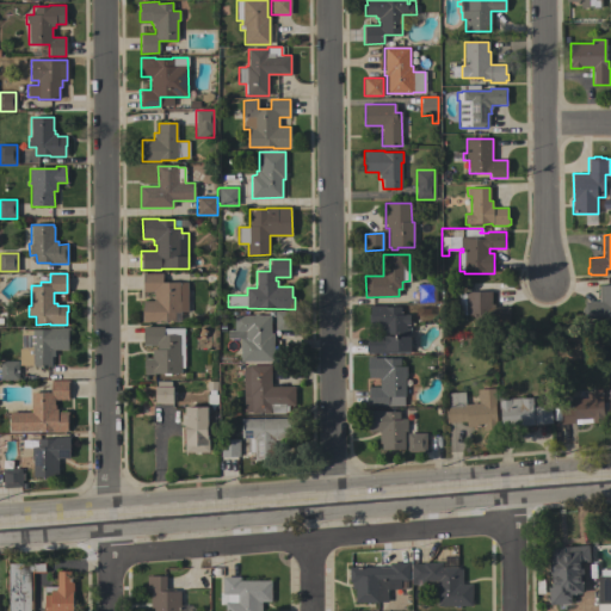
[(187,312),(184,312),(184,314),(178,314),(178,315),(174,315),(174,321),(160,321),(160,322),(142,322),(142,310),(143,310),(143,301),(154,301),(154,291),(143,291),(142,273),(162,273),(162,283),(186,282),(187,312)]
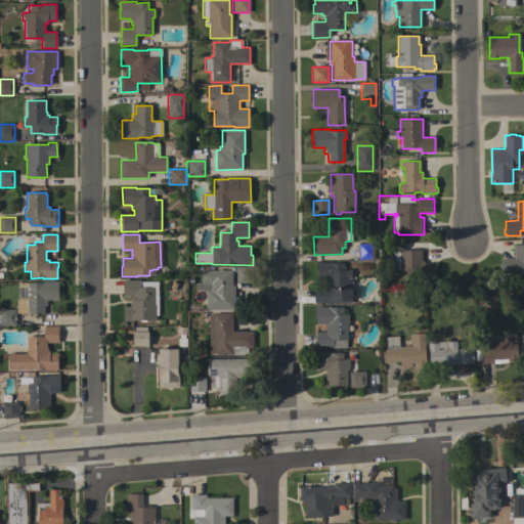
[(523,244),(523,271),(501,273),(501,269),(500,269),(500,264),(501,264),(500,259),(514,258),(513,245),(523,244)]
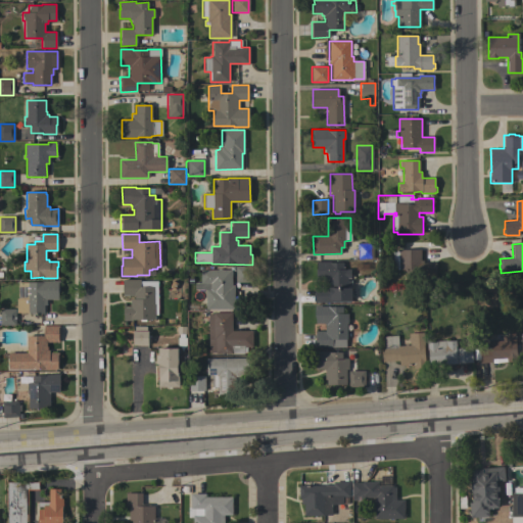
[(421,260),(423,260),(423,263),(436,263),(436,276),(406,276),(406,270),(399,270),(399,269),(392,269),(392,250),(420,249),(421,260)]
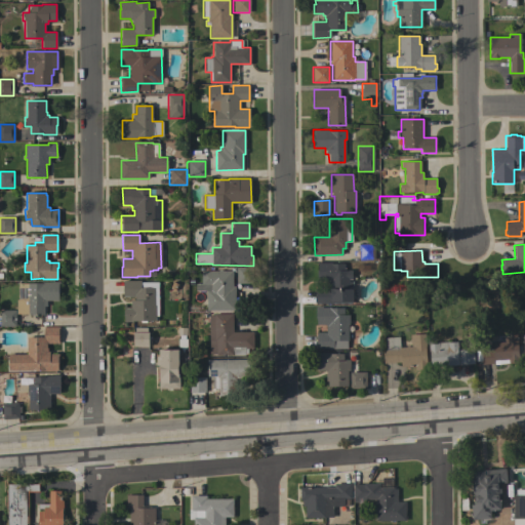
[(331,264),(345,264),(345,270),(352,270),(352,279),(349,279),(349,281),(350,281),(350,289),(353,289),(353,301),(352,301),(352,304),(316,304),(315,288),(329,288),(329,280),(325,280),(325,278),(317,278),(317,270),(318,270),(318,263),(331,263),(331,264)]
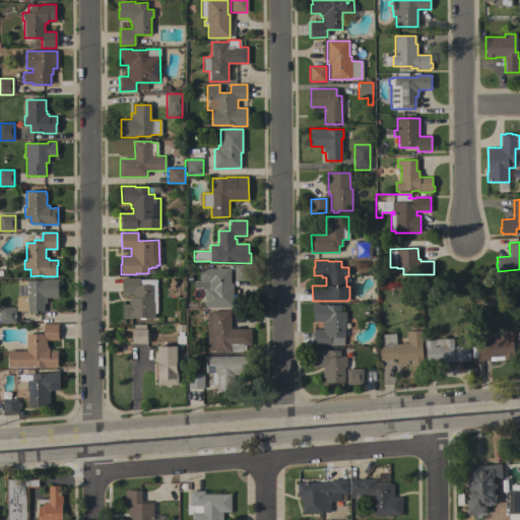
[(204,287),(194,287),(194,281),(199,281),(199,268),(202,268),(202,264),(207,264),(207,268),(231,268),(231,283),(233,283),(233,288),(238,288),(238,309),(233,309),(233,308),(204,308),(204,287)]
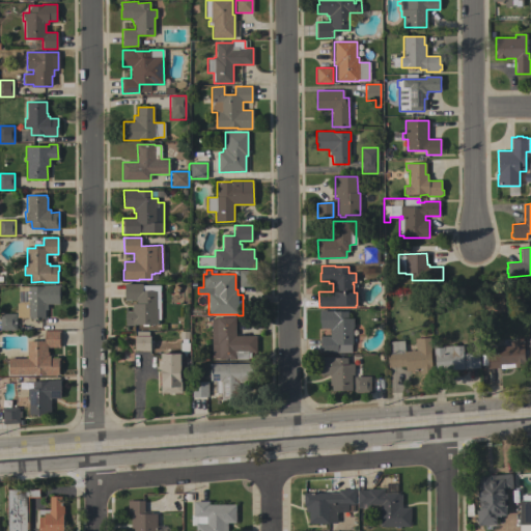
[(256,270),(256,286),(240,286),(239,270),(256,270)]
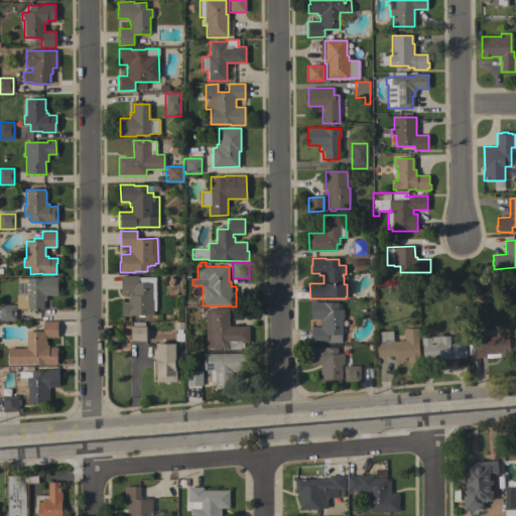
[(138,277),(155,277),(155,310),(153,310),(153,315),(130,315),(130,316),(122,316),(122,299),(123,299),(123,302),(128,302),(128,295),(132,295),(132,291),(121,291),(121,276),(138,275),(138,277)]
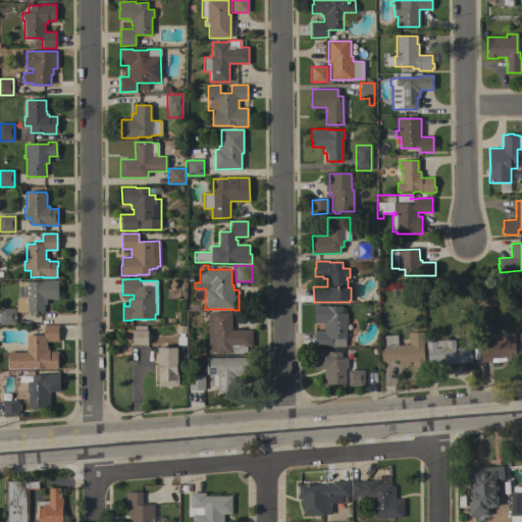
[(16,299),(18,299),(18,281),(42,281),(42,280),(53,280),(53,279),(59,279),(59,291),(58,291),(58,299),(46,299),(46,305),(44,305),(44,313),(29,313),(29,312),(16,312),(16,299)]
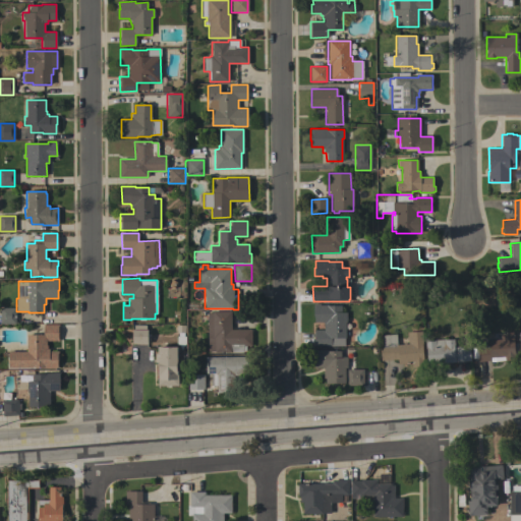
[(347,322),(345,322),(345,338),(344,338),(344,346),(330,346),(330,345),(314,345),(314,329),(324,329),(324,323),(314,323),(314,316),(313,316),(313,312),(313,303),(320,303),(320,304),(329,304),(329,305),(341,305),(341,312),(346,312),(347,322)]
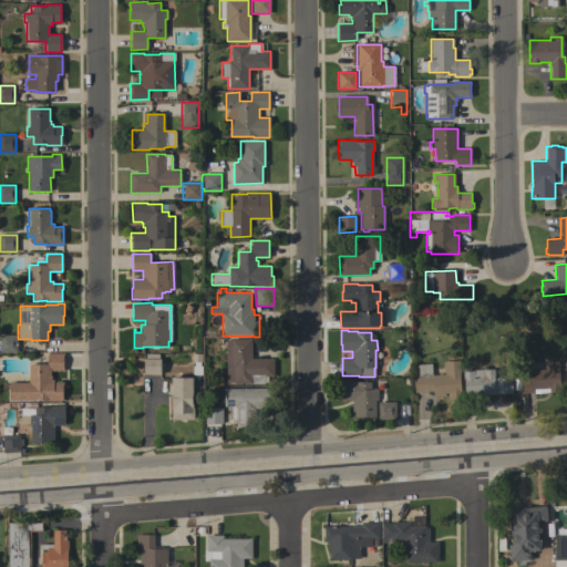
[(0,352),(0,334),(17,334),(17,352),(0,352)]
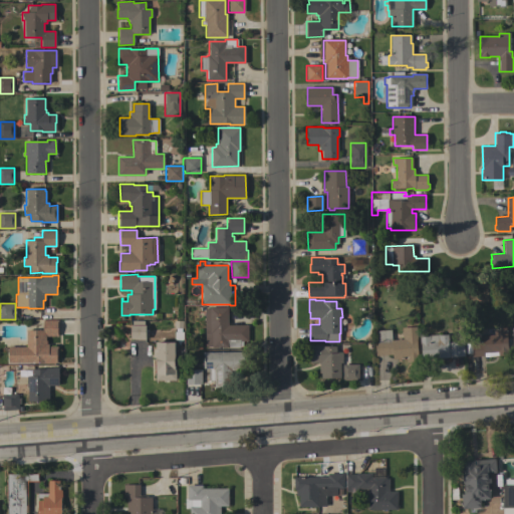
[(228,307),(228,325),(248,324),(248,340),(246,340),(246,346),(243,346),(243,348),(240,348),(240,347),(205,347),(205,308),(210,308),(210,307),(228,307)]
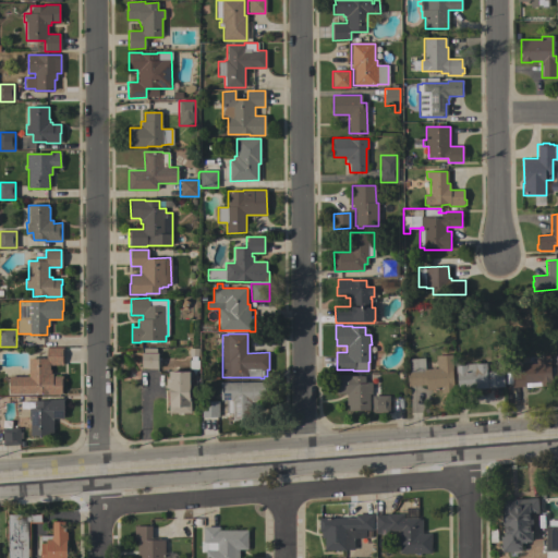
[(28,376),(28,359),(47,359),(47,347),(63,347),(63,365),(49,365),(50,370),(50,374),(53,374),(53,377),(61,377),(62,395),(47,395),(47,393),(9,393),(9,376),(28,376)]
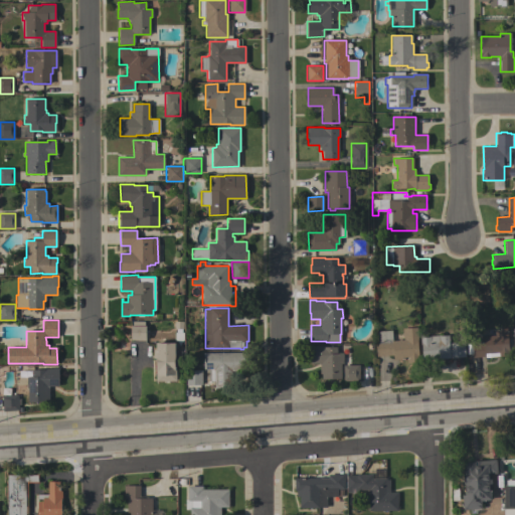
[(131,340),(131,326),(146,326),(146,340),(131,340)]
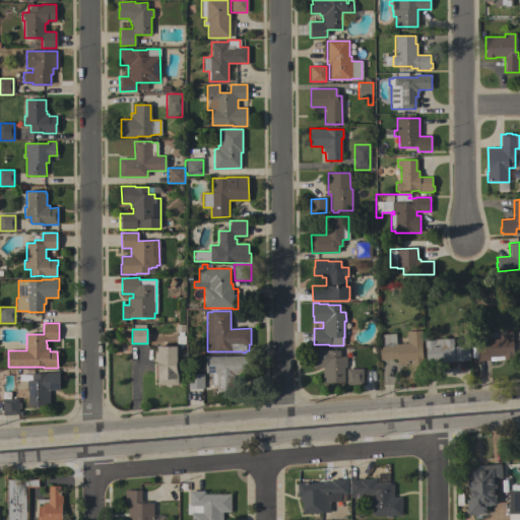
[(379,334),(396,333),(396,345),(406,345),(405,331),(420,331),(423,367),(411,367),(411,363),(398,363),(398,359),(380,360),(379,334)]
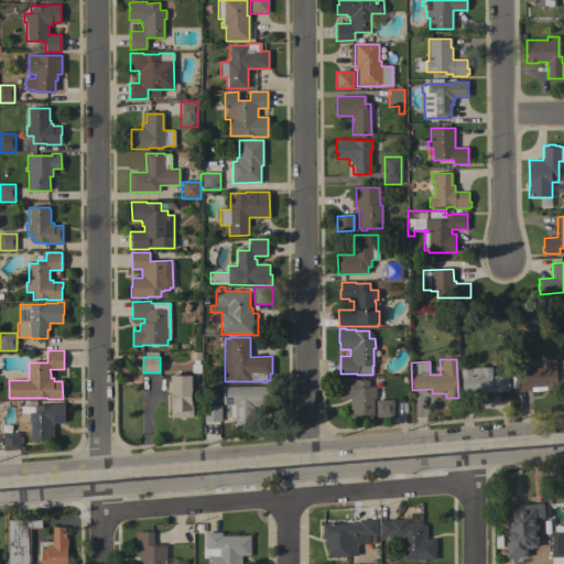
[(542,367),(542,360),(555,359),(557,390),(546,390),(518,391),(518,376),(529,376),(528,368),(542,367)]
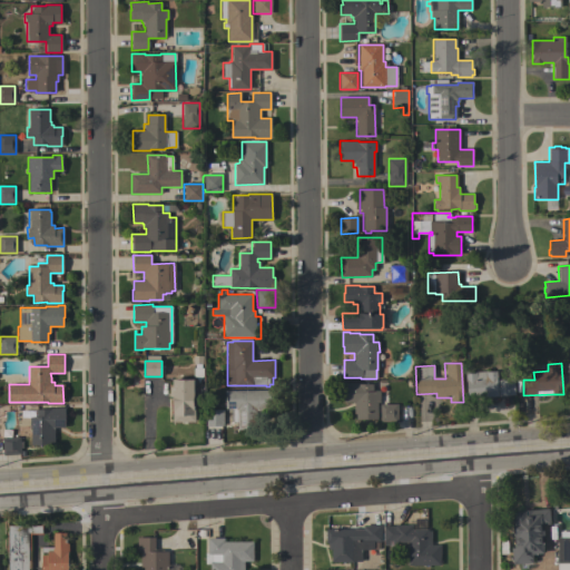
[(469,399),(467,381),(465,381),(465,373),(475,372),(487,371),(487,372),(497,371),(498,380),(513,377),(516,394),(469,399)]
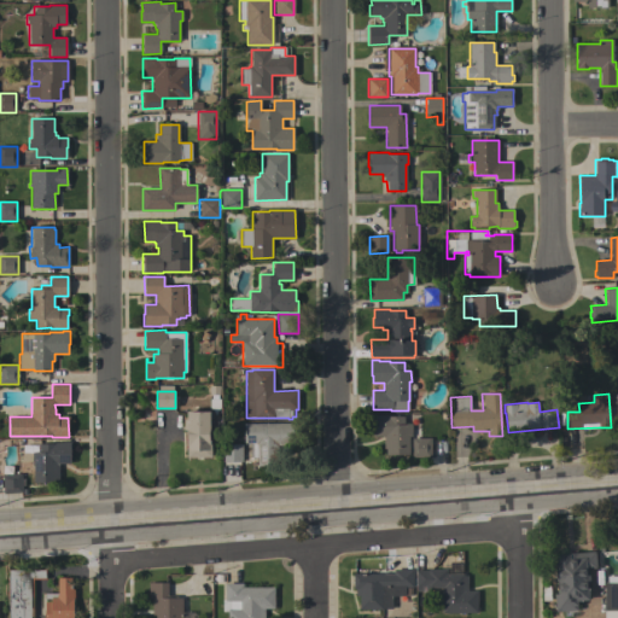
[(186,458),(187,430),(184,430),(184,419),(187,419),(187,410),(209,410),(209,412),(211,412),(211,458),(186,458)]
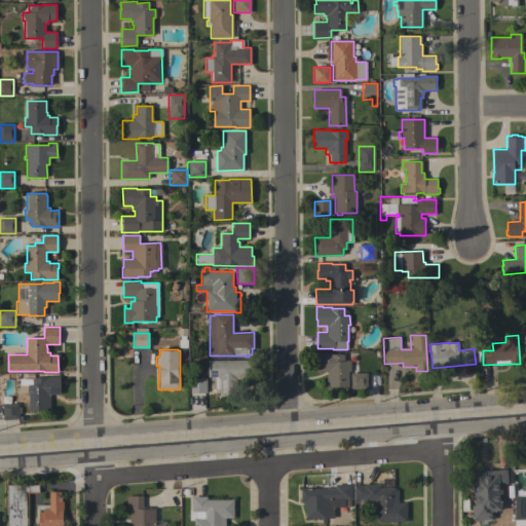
[(367,389),(350,389),(350,387),(328,387),(328,381),(327,381),(327,374),(323,374),(323,353),(344,353),(344,360),(350,360),(350,367),(358,367),(358,373),(367,373),(367,389)]
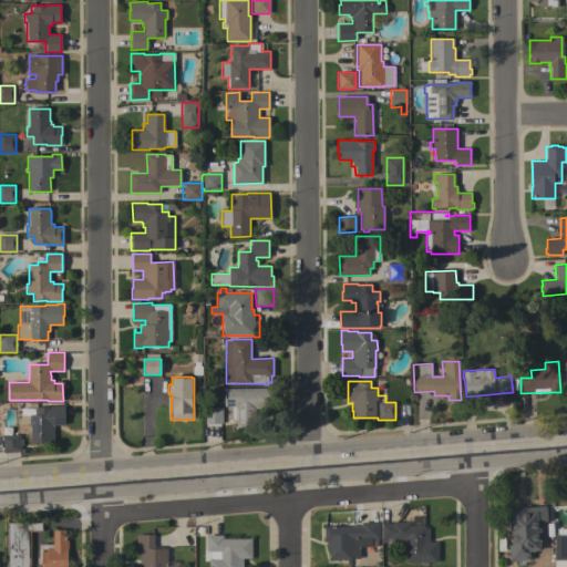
[(224,389),(270,388),(270,409),(254,409),(255,428),(236,428),(236,419),(230,419),(230,406),(224,406),(224,389)]
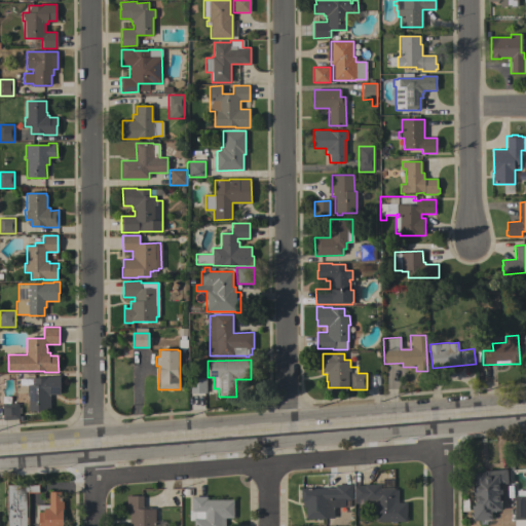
[(29,395),(27,395),(27,384),(32,384),(32,377),(45,377),(45,376),(53,376),(61,376),(61,377),(60,377),(60,382),(61,382),(61,388),(60,388),(60,395),(50,395),(50,396),(49,396),(49,410),(29,410),(29,395)]
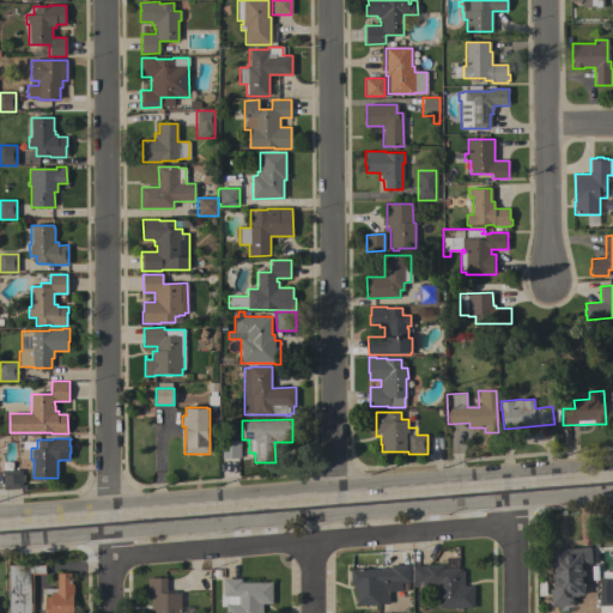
[(241,457),(222,459),(222,441),(240,441),(241,457)]
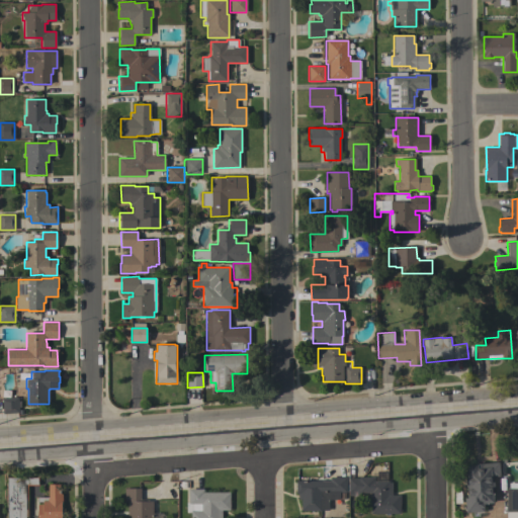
[(19,413),(3,414),(2,398),(17,397),(19,413)]
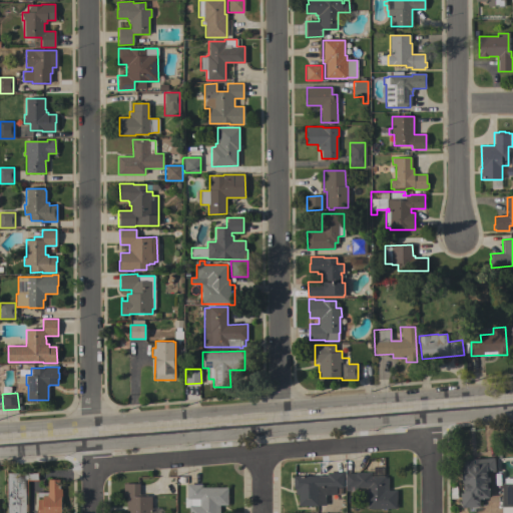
[(461,507),(460,493),(464,493),(463,483),(462,483),(461,473),(463,473),(462,461),(470,460),(470,459),(494,458),(495,472),(489,472),(490,480),(488,483),(489,498),(479,498),(479,503),(479,506),(461,507)]
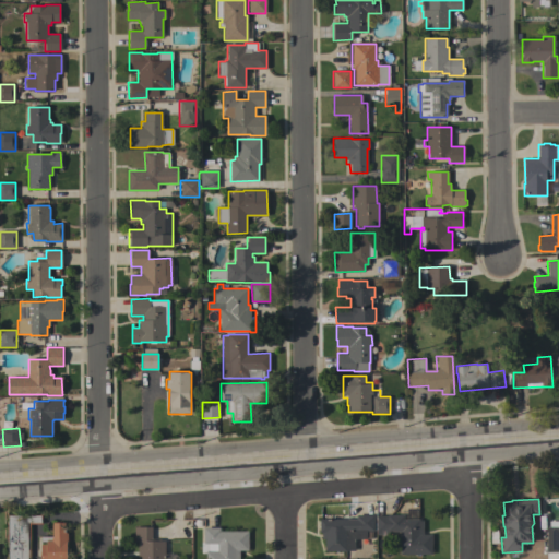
[(8,558),(8,514),(42,514),(42,524),(30,524),(30,558),(8,558)]
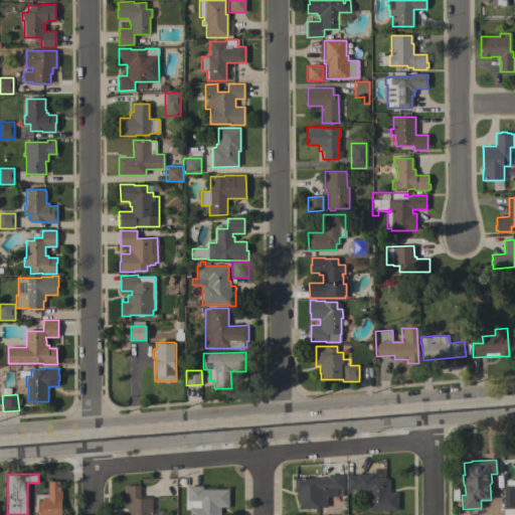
[(299,508),(299,503),(298,503),(298,501),(299,501),(299,496),(296,496),(296,490),(294,490),(294,487),(293,487),(293,482),(294,482),(294,478),(328,478),(328,474),(344,474),(344,489),(343,489),(343,496),(339,496),(339,489),(337,489),(337,497),(326,497),(326,507),(319,507),(319,508),(299,508)]
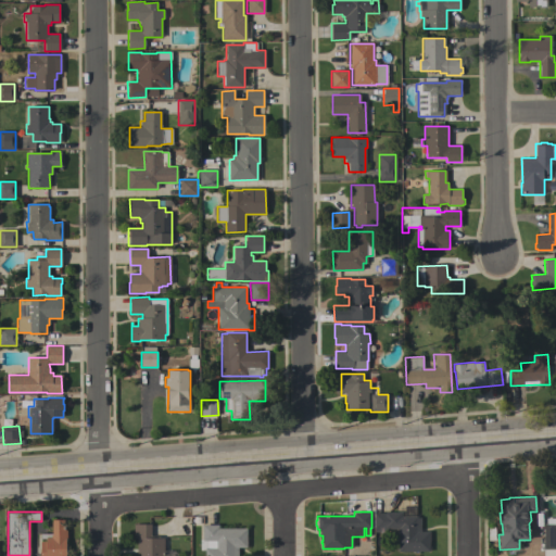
[(429,551),(397,551),(397,528),(387,528),(387,532),(374,532),(374,513),(386,513),(386,512),(402,512),(402,516),(417,516),(417,518),(420,518),(420,531),(429,531),(429,551)]
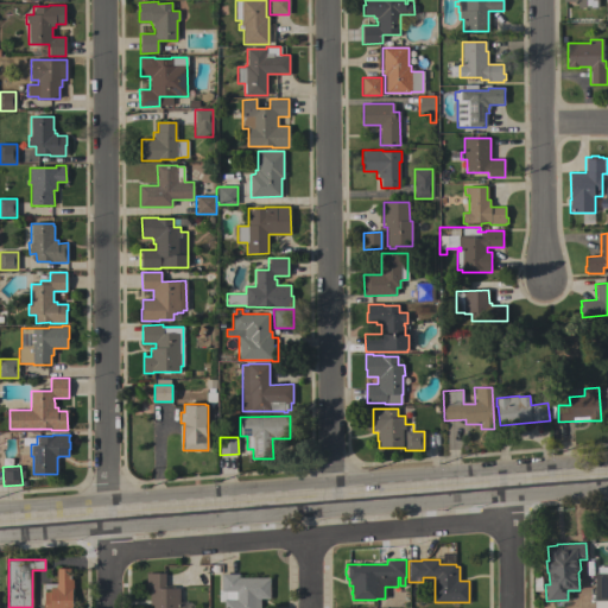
[(44,607),(44,591),(50,591),(50,589),(44,589),(44,583),(57,583),(57,568),(70,568),(70,575),(73,575),(73,589),(71,589),(71,607),(44,607)]
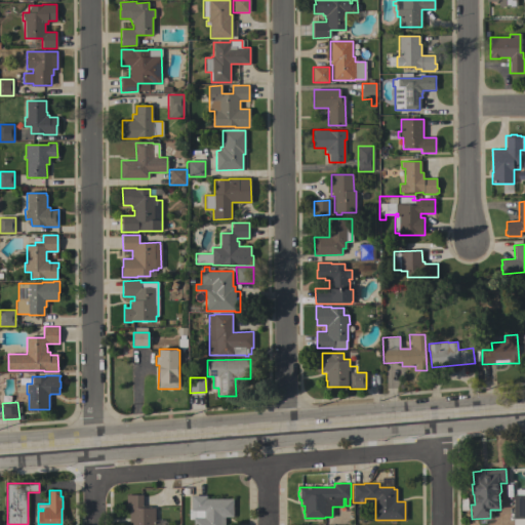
[(131,524),(131,522),(129,522),(129,508),(125,508),(125,494),(143,494),(143,506),(151,506),(151,508),(155,508),(155,524),(131,524)]
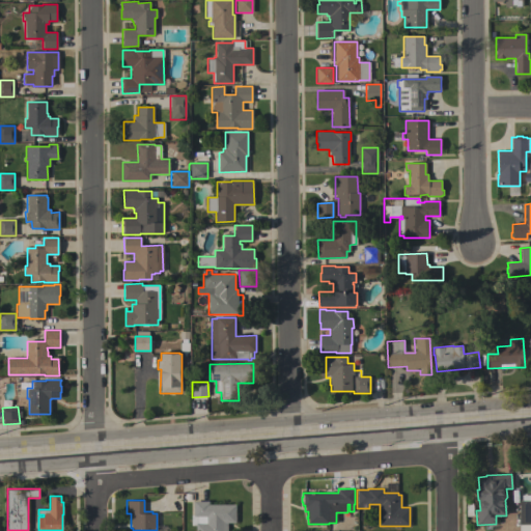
[(519,500),(530,500),(530,525),(519,525),(519,500)]
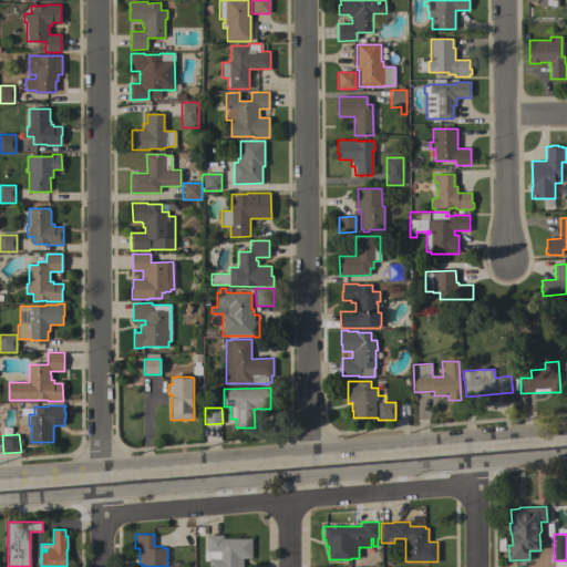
[(251,558),(243,558),(243,566),(208,566),(208,559),(210,559),(210,552),(206,552),(206,535),(223,535),(223,538),(251,538),(251,558)]
